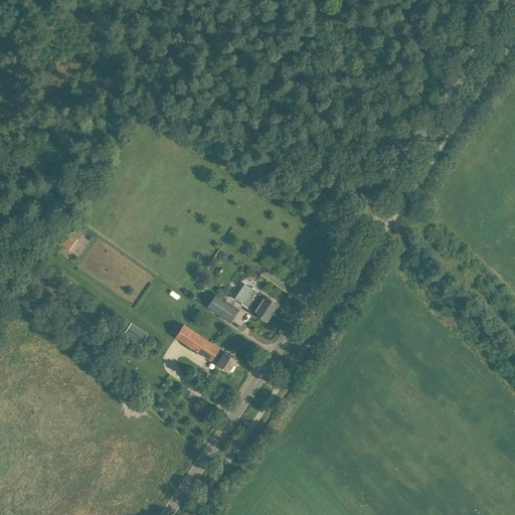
[(74,246),(84,251),(93,234),(82,230),(74,246)]
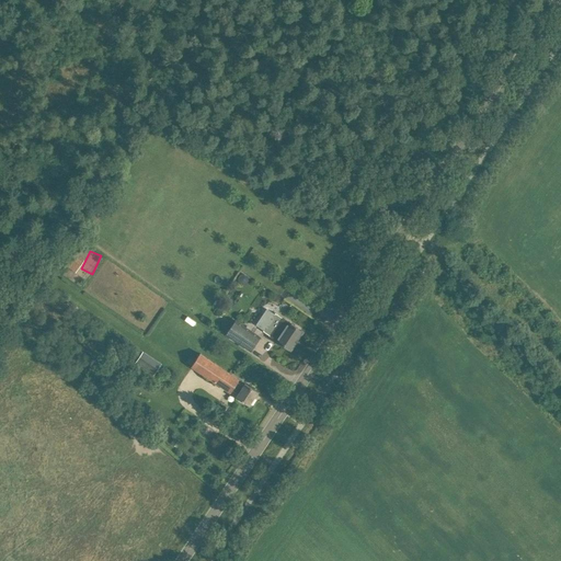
[(84,261),(78,255),(69,267),(76,273),(84,261)]
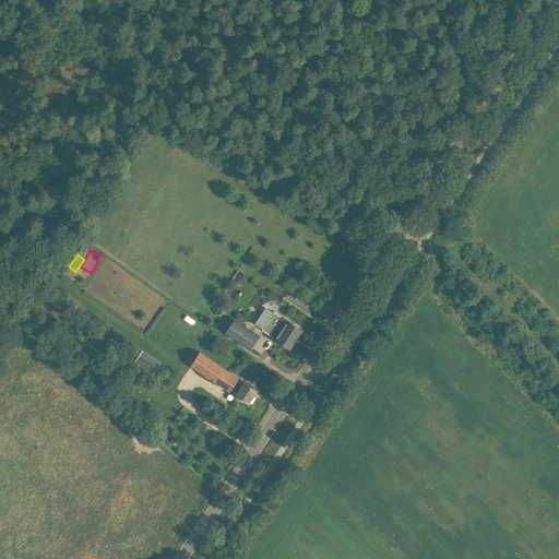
[(274,312),(269,321),(262,330),(276,339),(290,347),(301,331),(282,317),(274,312)]
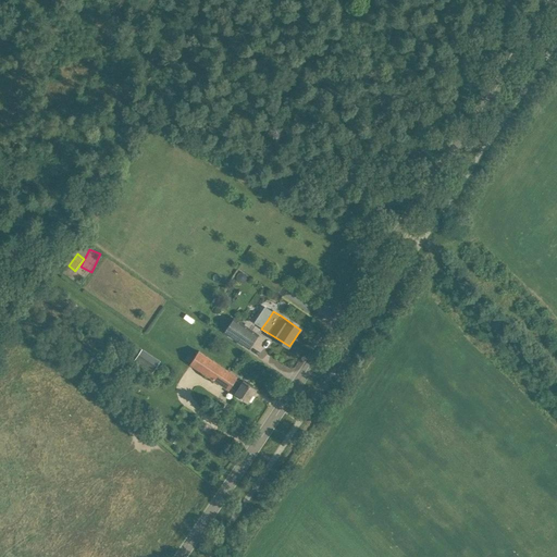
[(249,341),(259,346),(265,335),(256,329),(249,341)]
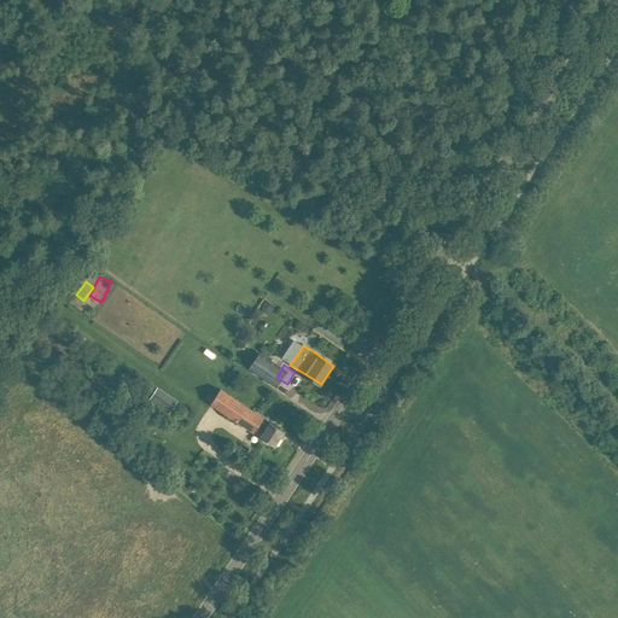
[(150,396),(170,409),(178,398),(158,385),(150,396)]
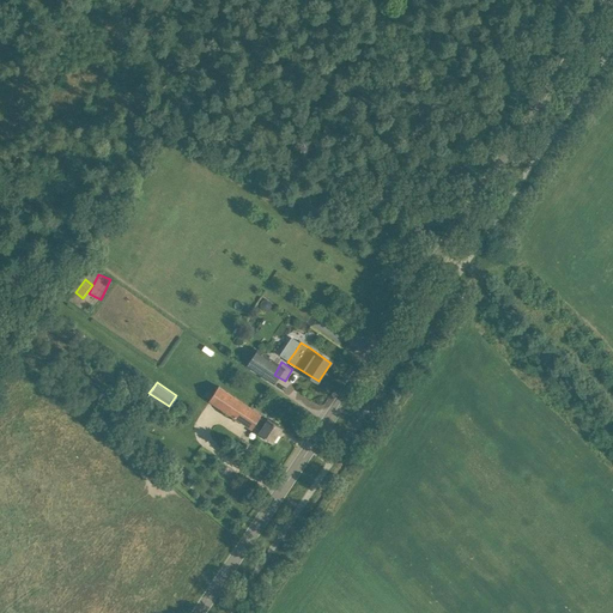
[(253,430),(255,425),(254,425),(260,417),(262,414),(219,386),(208,400),(253,430)]
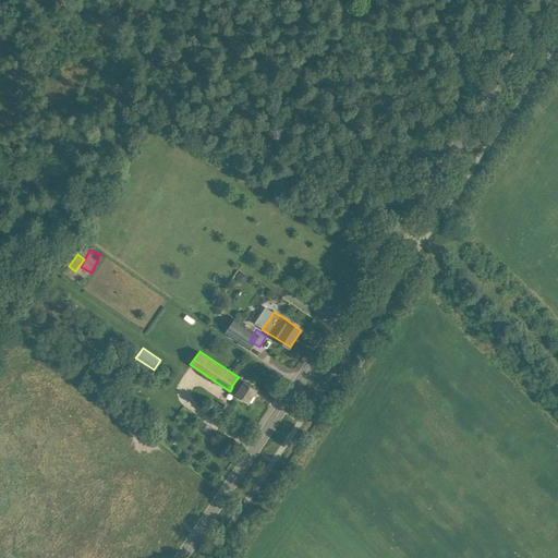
[(242,384),(237,379),(231,387),(232,387),(238,391),(235,395),(249,403),(257,389),(244,380),(242,384)]
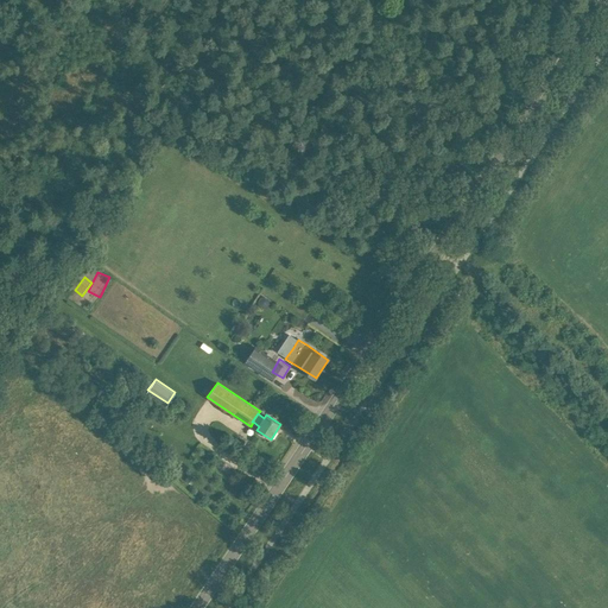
[(196,477),(190,473),(185,480),(192,485),(196,477)]
